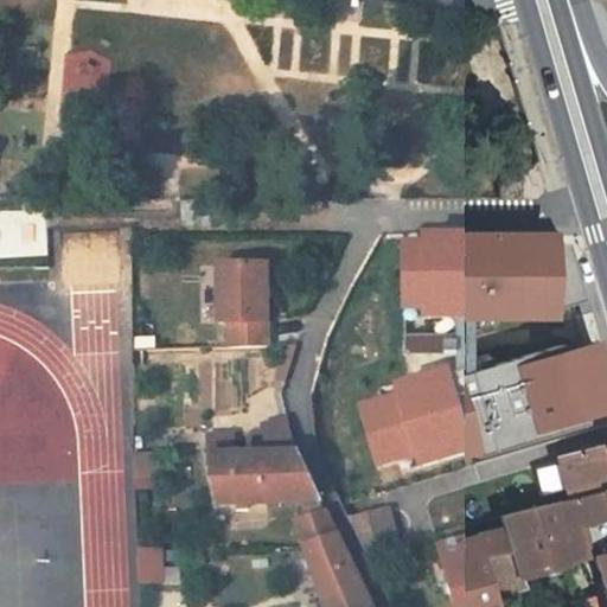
[(563,242),(554,244),(556,253),(526,261),(529,270),(535,291),(548,333),(587,323),(577,291),(572,270),(563,242)]
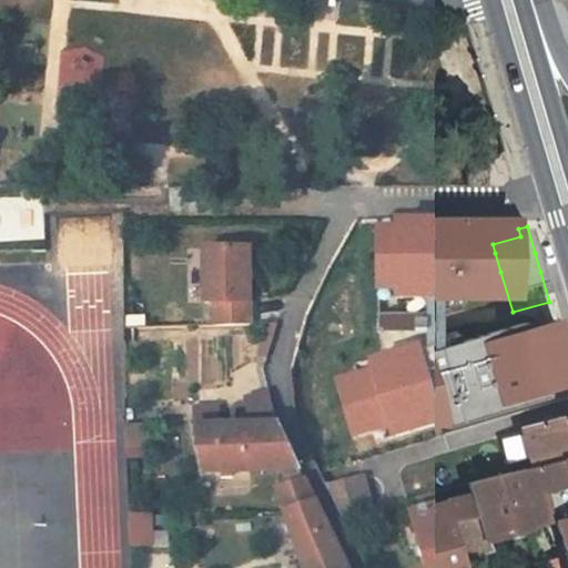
[(252,272),(251,253),(251,246),(206,247),(206,253),(206,272),(206,302),(216,302),(216,325),(252,324),(252,272)]
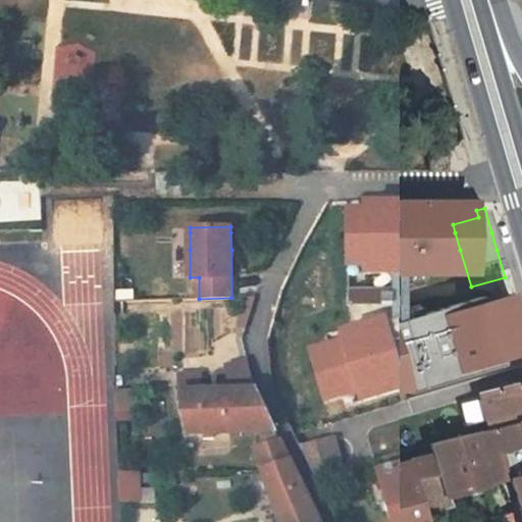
[(226,365),(231,390),(255,389),(249,360),(226,365)]
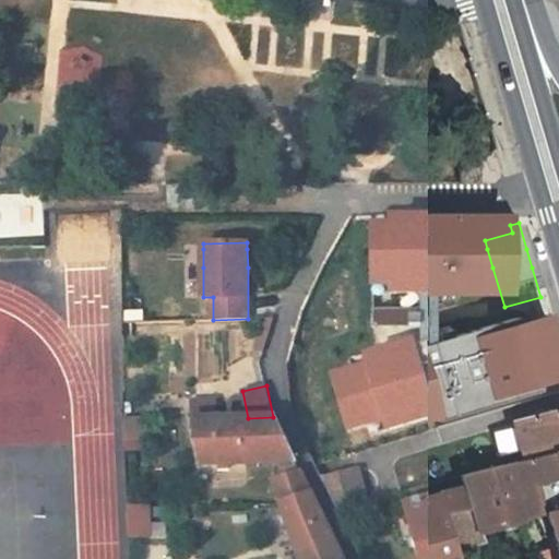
[(206,401),(190,402),(191,420),(216,419),(214,400),(206,401)]
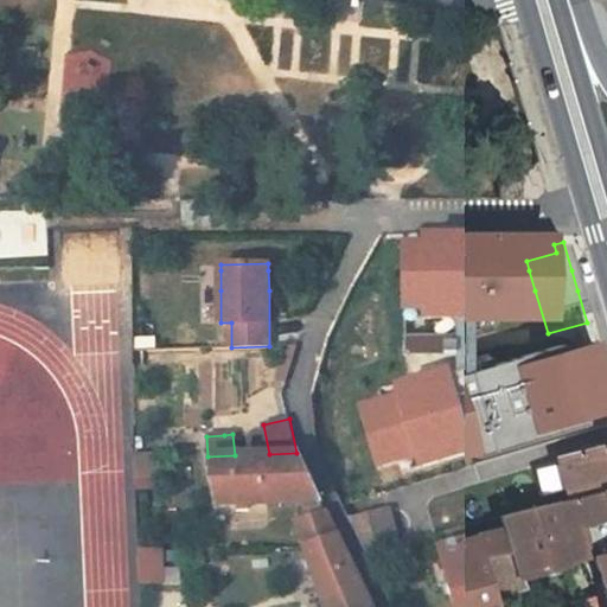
[(606,492),(606,446),(557,460),(569,500),(561,503),(568,532),(581,529),(606,522),(606,510),(602,493),(606,492)]
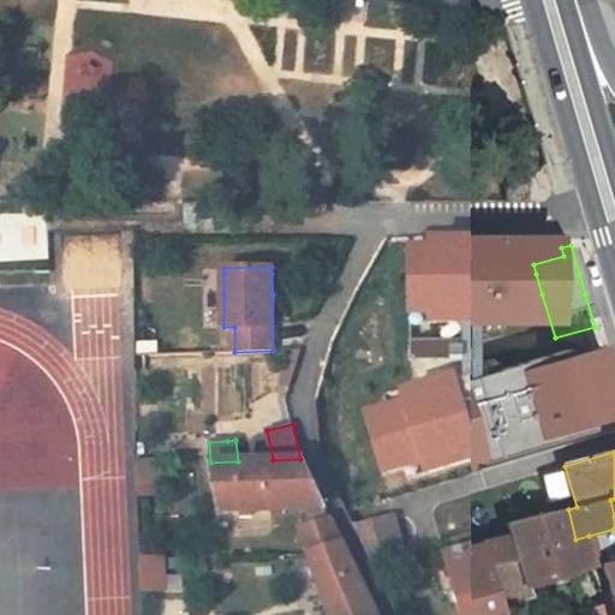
[(300,526),(333,526),(300,459),(273,460),(238,461),(227,461),(210,463),(220,512),(227,512),(303,509),(304,515),(298,519),(300,526)]
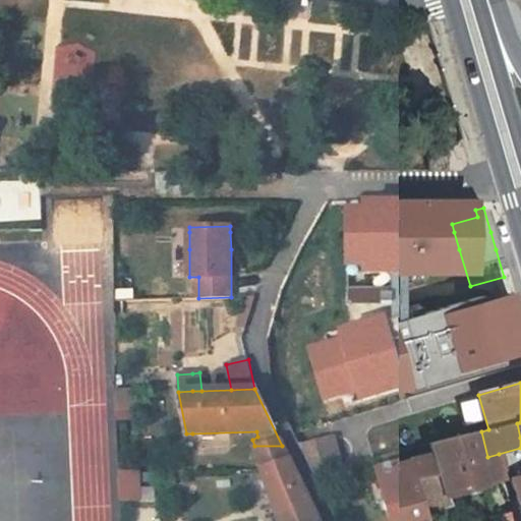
[(119,393),(119,411),(140,411),(140,393),(119,393)]
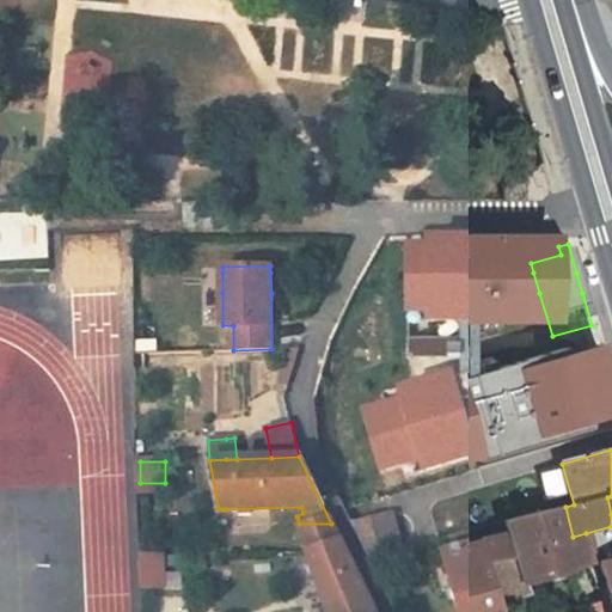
[(611,558),(611,496),(607,497),(611,514),(611,526),(586,533),(593,564),(597,563),(611,558)]
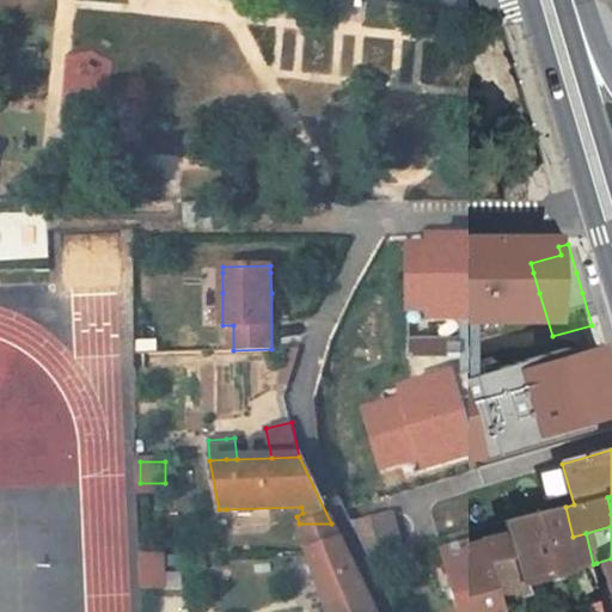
[(565,507),(505,522),(508,534),(515,558),(484,564),(493,592),(496,604),(528,594),(525,583),(580,568),(573,537),(565,507)]
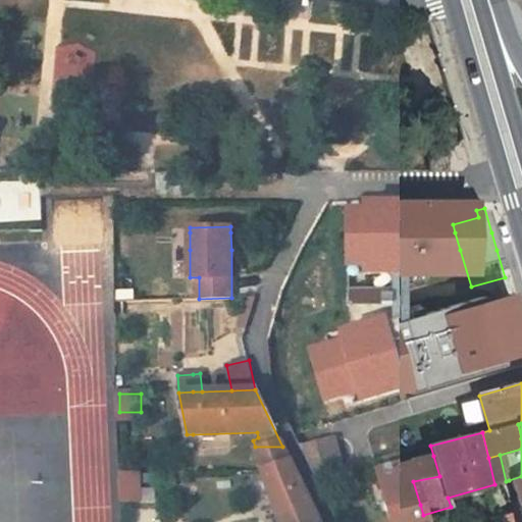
[(334,436),(301,446),(314,475),(344,467),(334,436)]
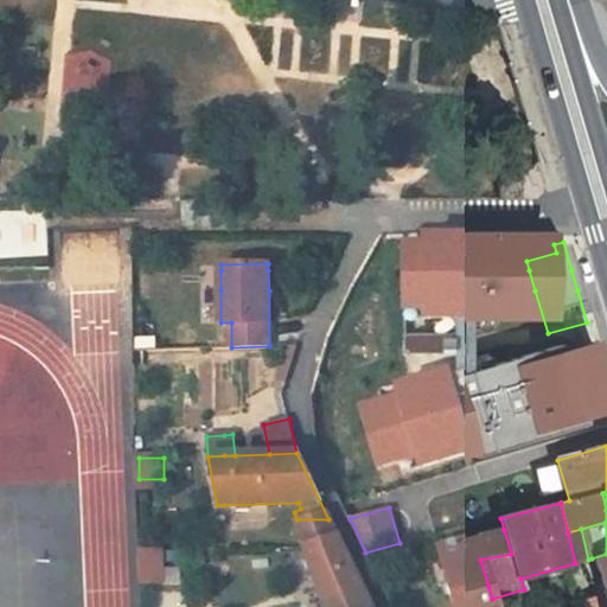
[(328,519),(296,519),(306,545),(339,538),(328,519)]
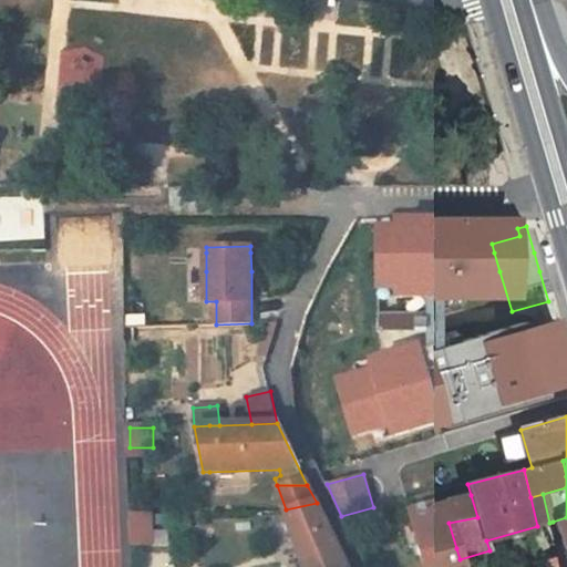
[(543,494),(531,497),(537,526),(549,523),(543,494)]
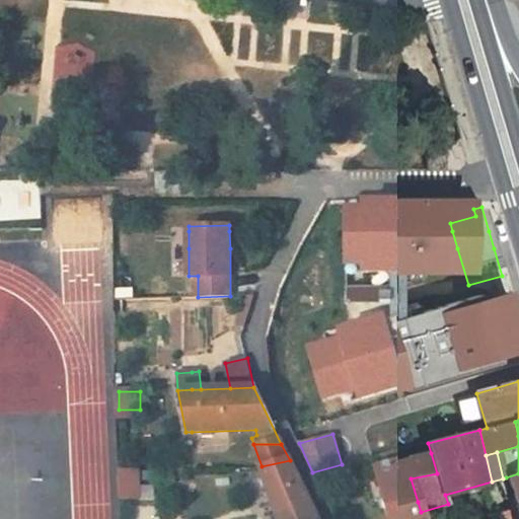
[(391,518),(423,518),(421,512),(418,502),(411,478),(437,473),(431,453),(375,468),(391,518)]
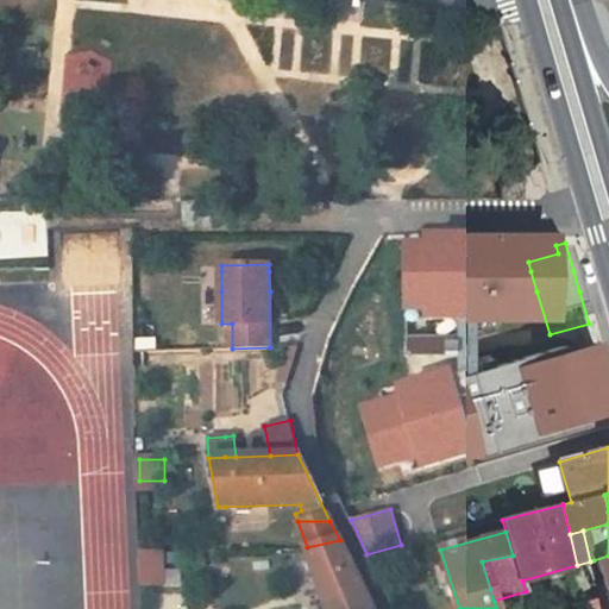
[(307,547),(326,608),(372,608),(369,598),(340,540),(307,547)]
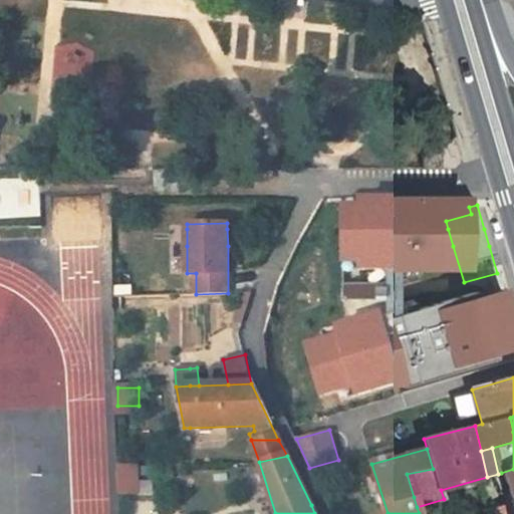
[(138,497),(137,468),(119,469),(120,497),(138,497)]
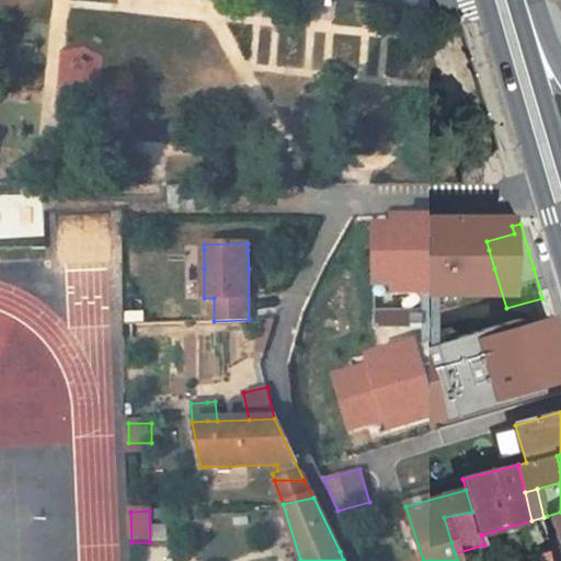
[(560,548),(560,512),(547,516),(557,549),(560,548)]
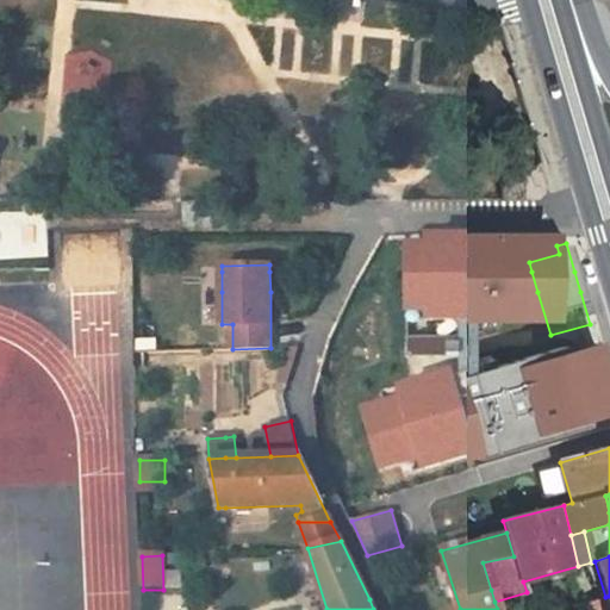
[(586,602),(587,609),(609,609),(609,596),(605,597),(586,602)]
